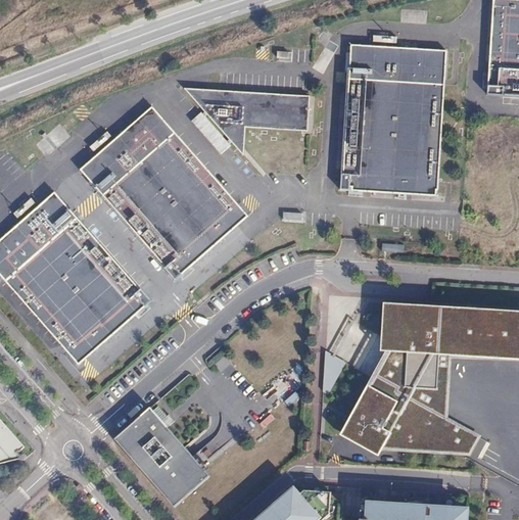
[(492,0),(488,55),(486,93),(518,95),(518,0),(492,0)]
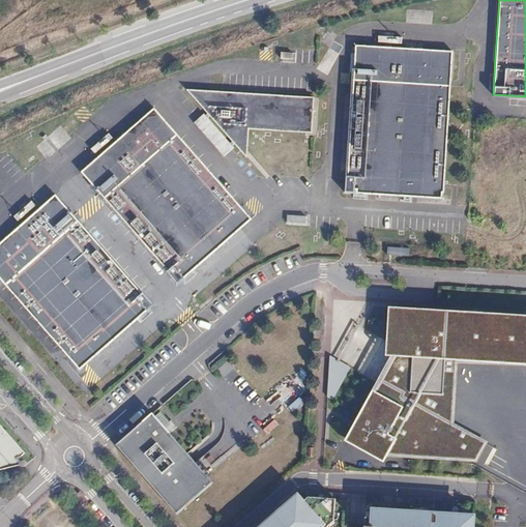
[(451,50),(353,44),(344,192),(441,198),(451,50)]
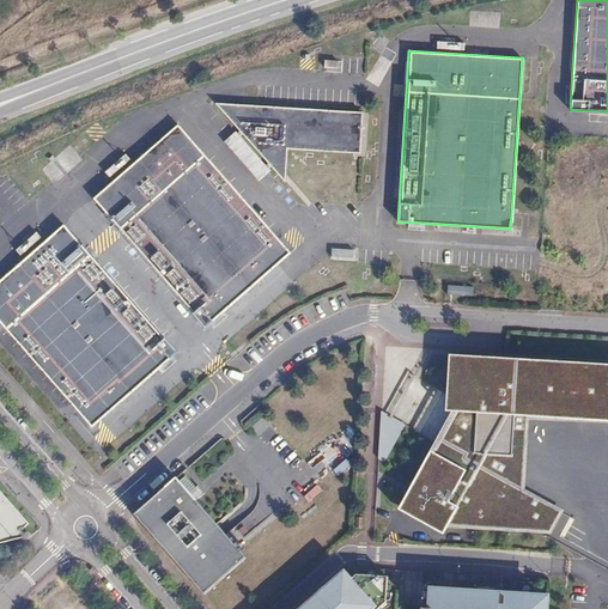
[(321,67),(335,68),(336,58),(321,58),(321,67)]
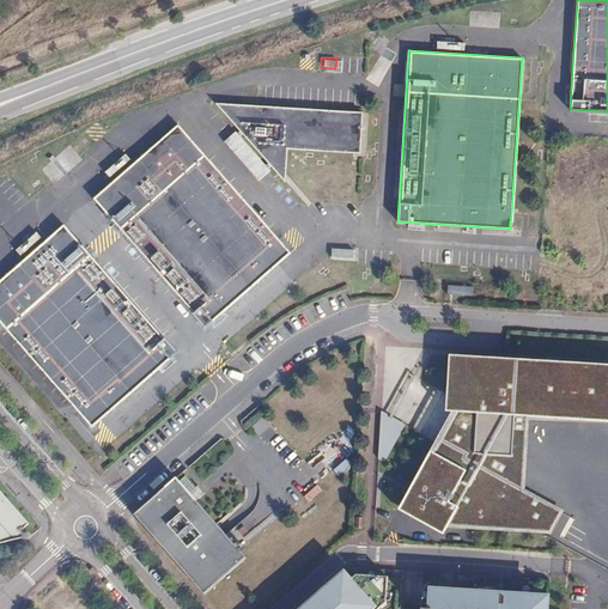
[(231,120),(281,178),(283,145),(359,150),(362,111),(218,104),(231,120)]
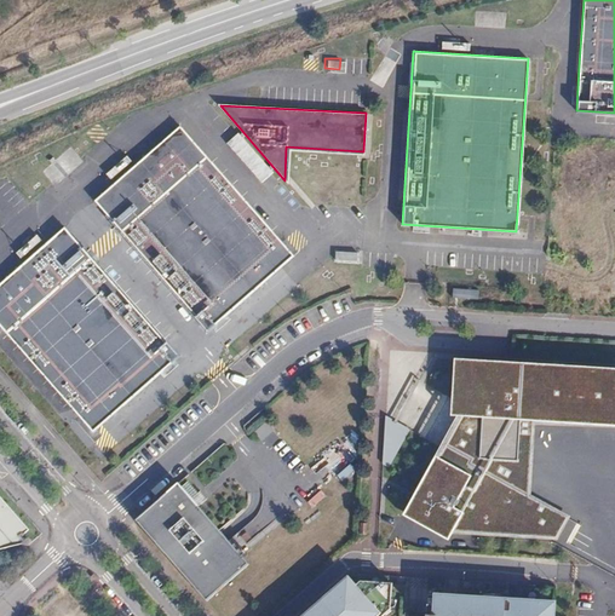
[(178,124),(92,200),(206,329),(292,253),(178,124)]
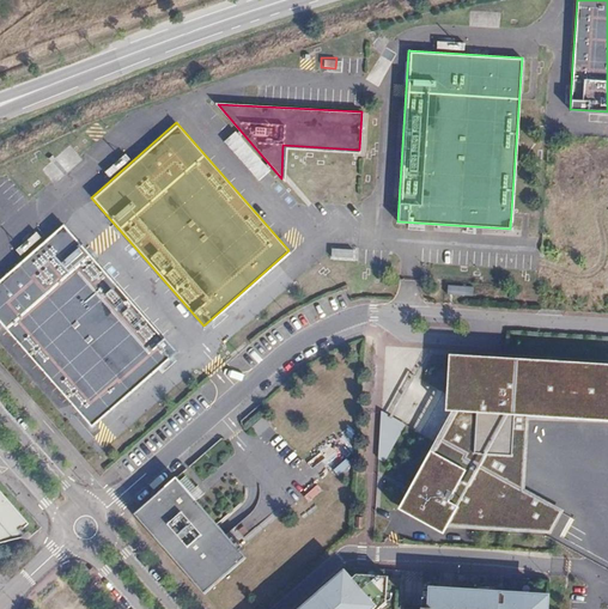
[(233,128),(222,136),(236,156),(247,147),(233,128)]
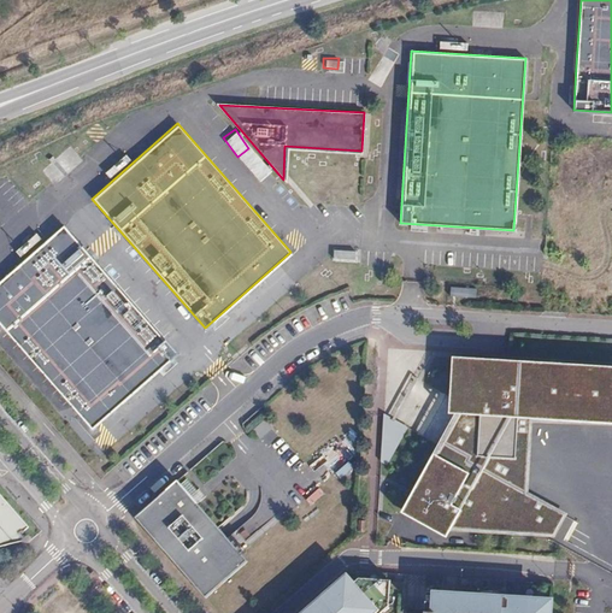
[(0,326),(90,430),(177,354),(63,225),(0,280),(0,326)]
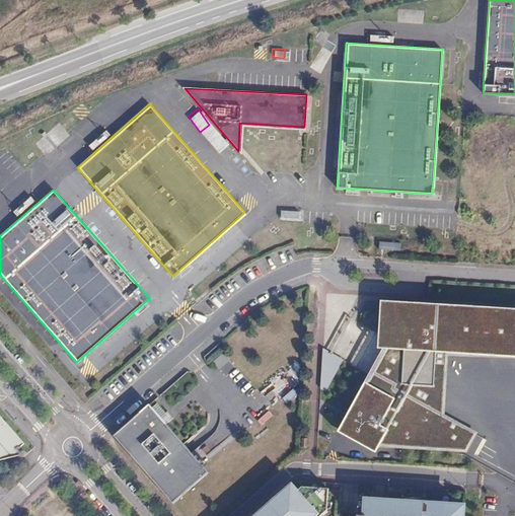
[(296,218),(297,209),(278,208),(277,217),(296,218)]
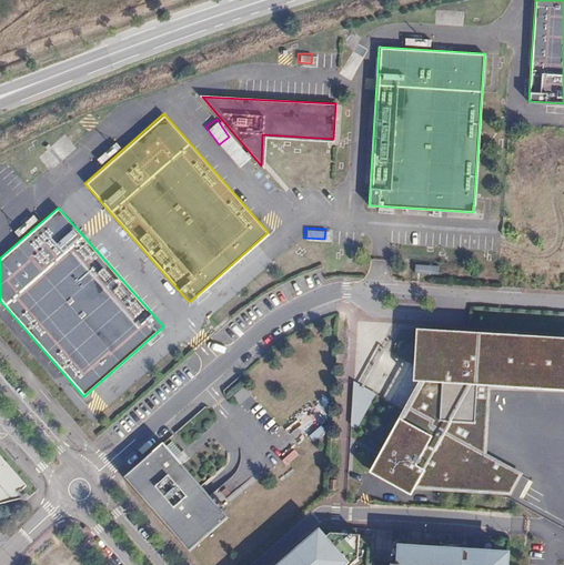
[(410,395),(369,470),(372,472),(394,484),(398,478),(411,485),(413,481),(421,485),(420,485),(482,488),(487,480),(506,490),(515,472),(482,449),(446,425),(470,383),(470,375),(491,376),(563,381),(563,331),(451,324),(449,324),(447,329),(425,328),(424,330),(423,361),(425,369),(410,395)]
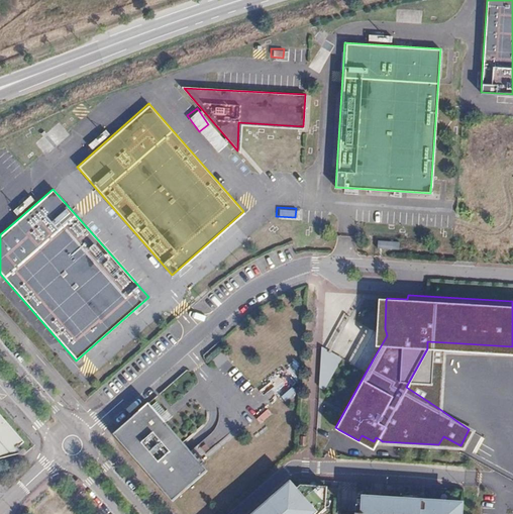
[(446,342),(427,341),(427,348),(406,387),(438,408),(446,342)]
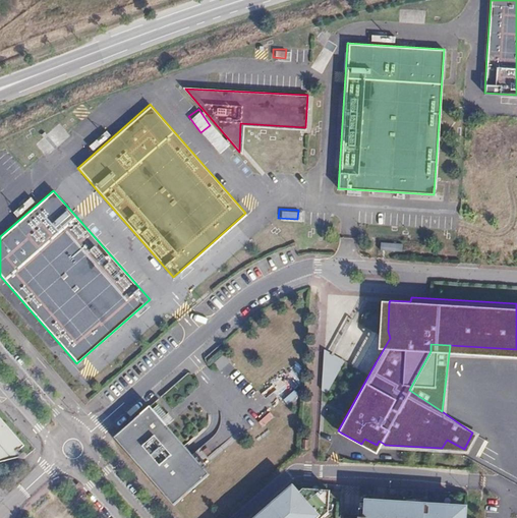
[(222,353),(212,358),(215,366),(225,362),(222,353)]
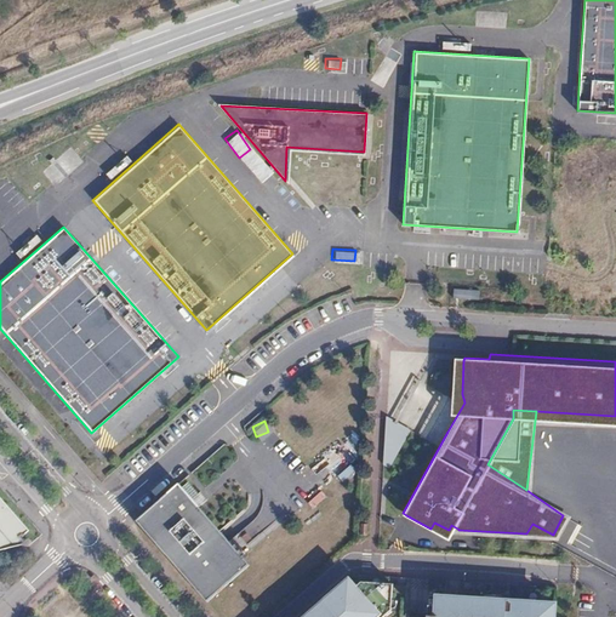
[(347,462),(334,473),(340,479),(352,468),(347,462)]
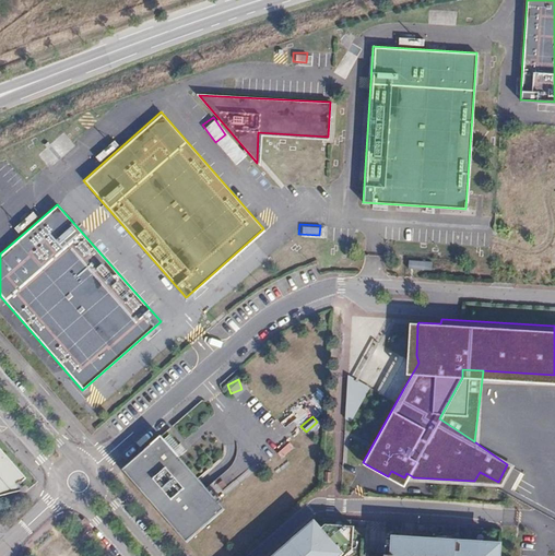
[(124,460),(188,533),(227,499),(163,425),(124,460)]
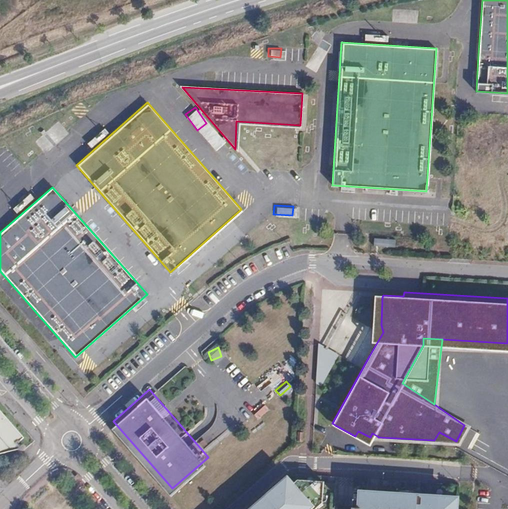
[(0,442),(23,434),(0,407),(0,442)]
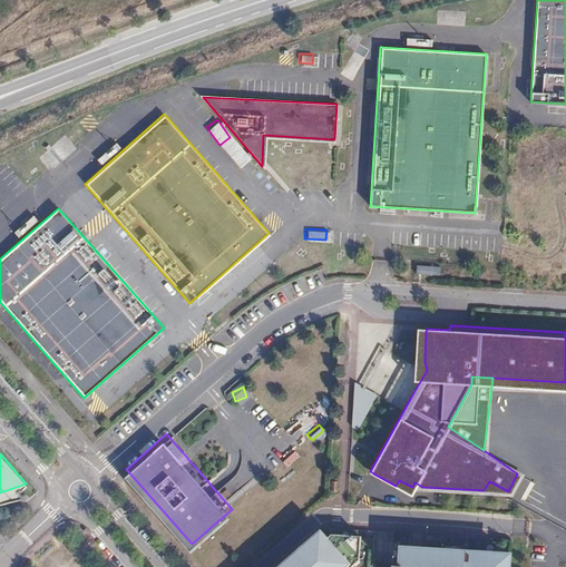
[(408,495),(412,487),(399,480),(396,486),(396,487),(408,495)]
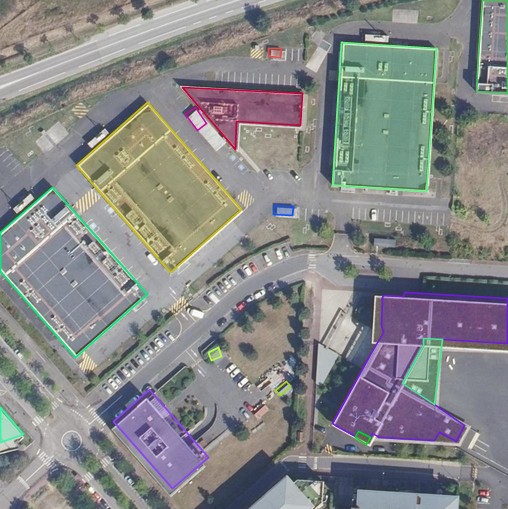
[(439,432),(434,440),(455,441),(456,441),(439,432)]
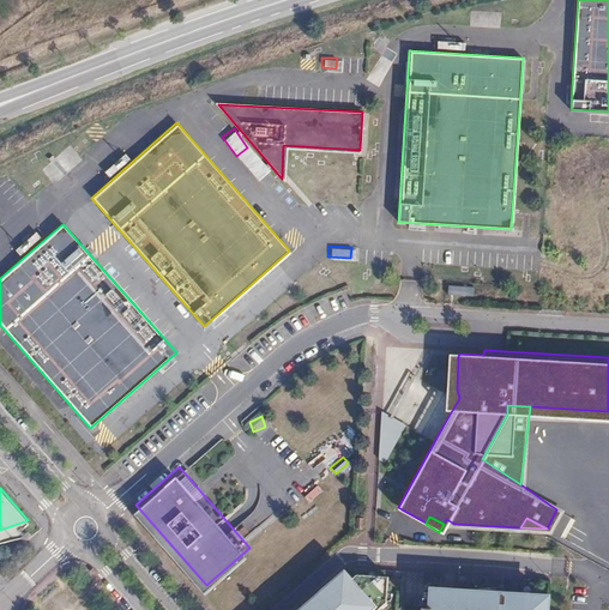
[(383,572),(351,571),(347,575),(339,567),(289,609),(353,609),(355,608),(356,609),(366,609),(380,597),(383,572)]
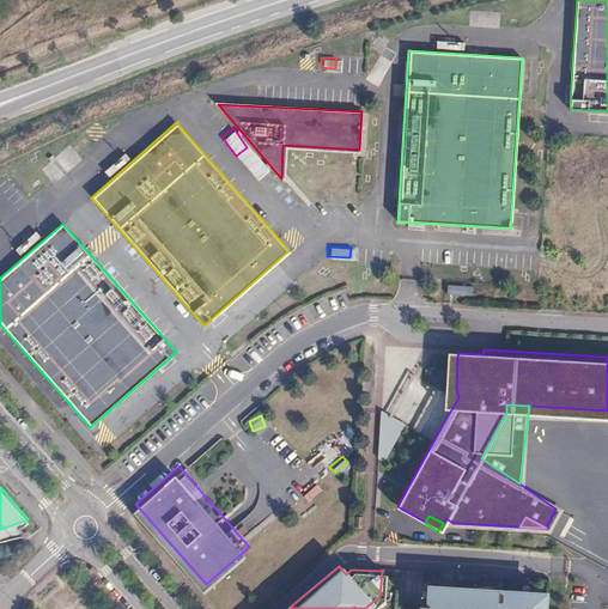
[(543,608),(545,592),(420,584),(418,608),(543,608)]
